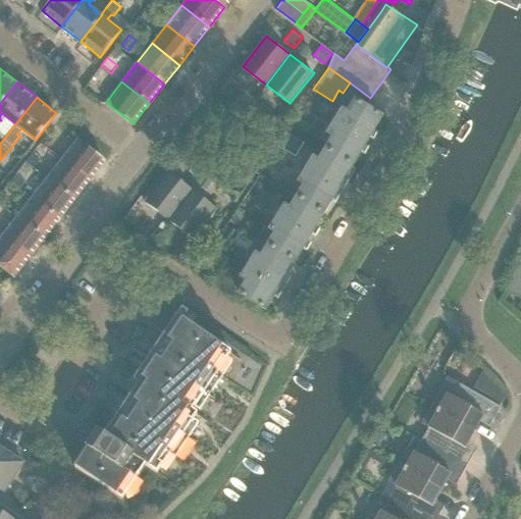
[(255,253),(241,277),(247,280),(239,293),(266,309),(382,115),(355,99),(348,112),(343,109),(335,120),(332,118),(325,130),(328,132),(327,133),(333,136),(318,160),(313,157),(313,158),(308,155),(302,165),(306,168),(299,180),(304,184),(298,196),(287,189),(278,202),(284,205),(271,227),(265,223),(257,238),(250,250),(255,253)]
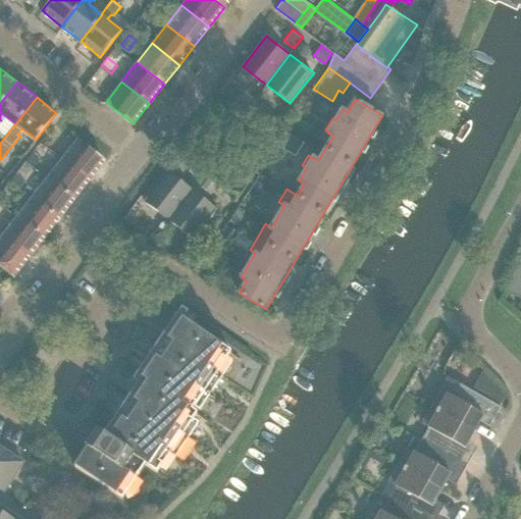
[(296,154),(304,140),(287,130),(277,144),(296,154)]
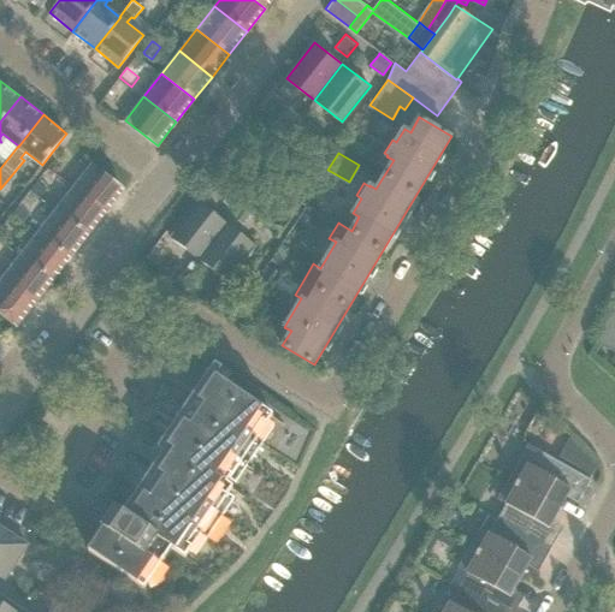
[(70,183),(106,211),(124,188),(88,159),(70,183)]
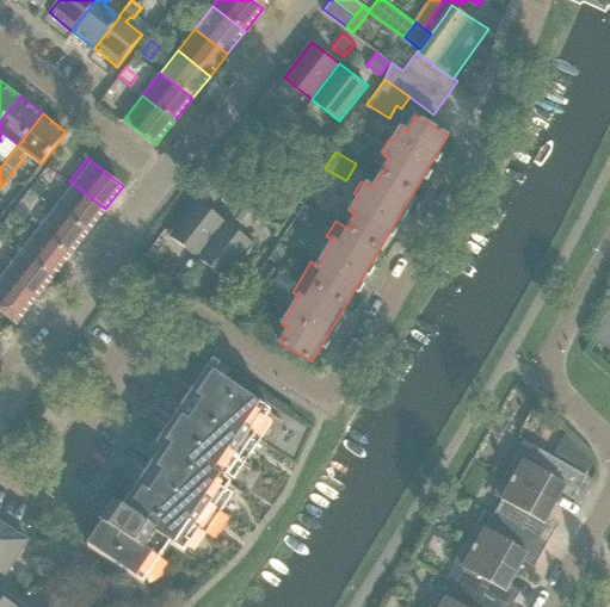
[(87,231),(105,209),(69,181),(51,204),(87,231)]
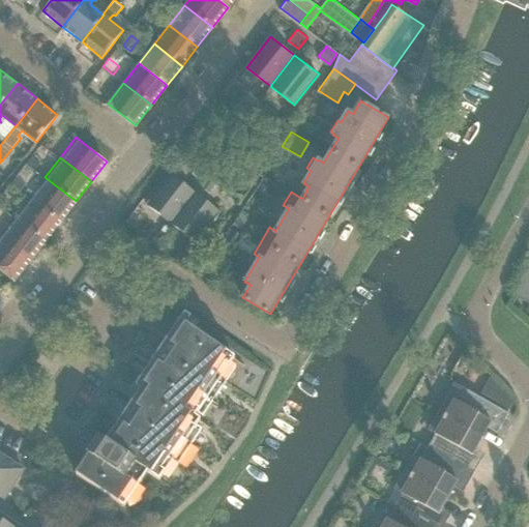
[(172,223),(196,192),(171,173),(147,203),(172,223)]
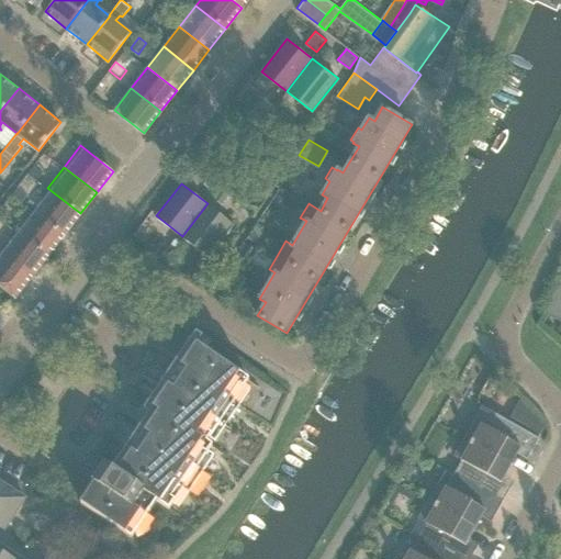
[(65,234),(80,213),(47,188),(31,208),(65,234)]
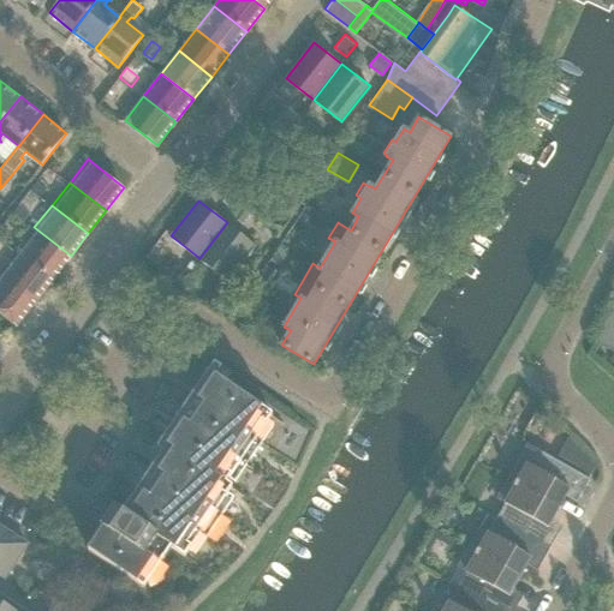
[(227,222),(200,258),(227,280),(255,244),(227,222)]
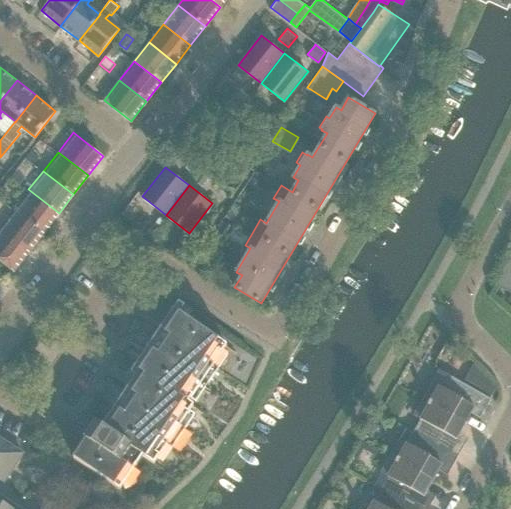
[(44,232),(59,213),(28,189),(14,208),(44,232)]
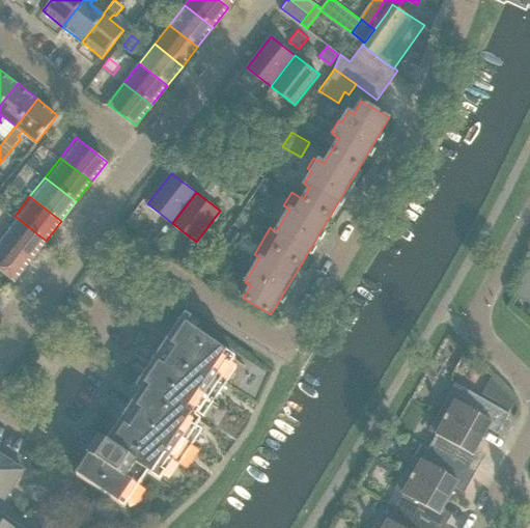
[(0,235),(30,260),(46,241),(15,216),(0,233),(0,235)]
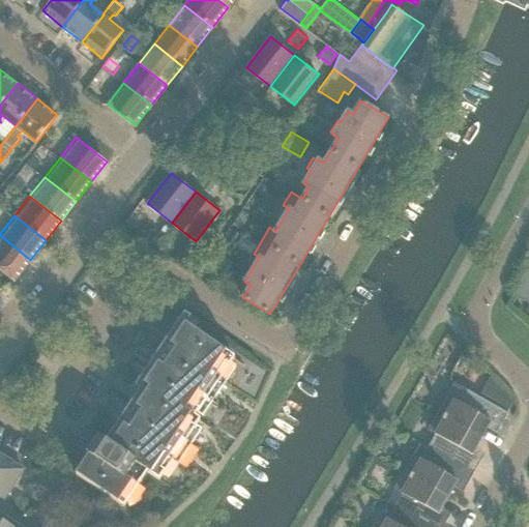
[(0,267),(15,280),(30,260),(0,235),(0,267)]
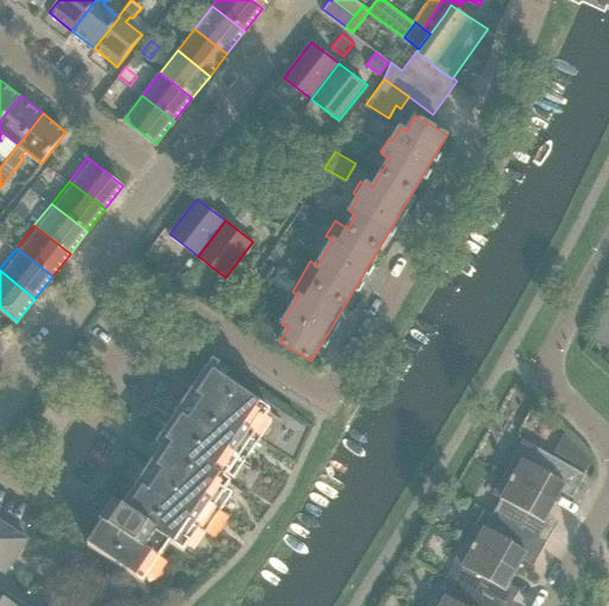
[(608,301),(600,322),(591,338),(601,343),(608,329),(608,301)]
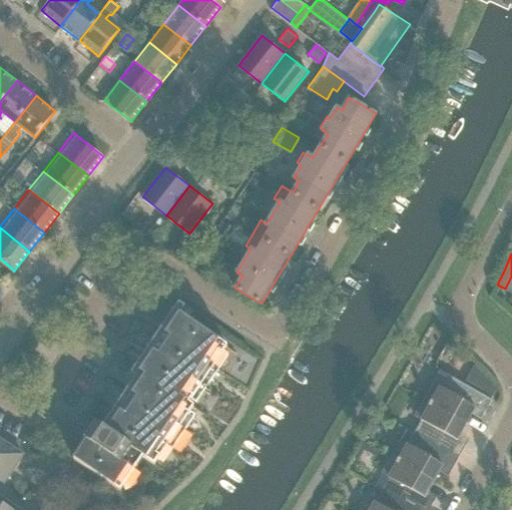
[(148,313),(154,304),(148,300),(142,309),(148,313)]
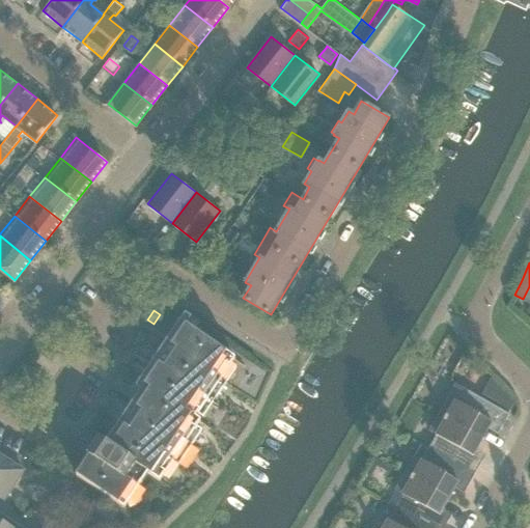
[(100,461),(89,454),(76,473),(124,506),(128,501),(133,504),(143,488),(138,484),(148,471),(160,479),(164,473),(169,477),(202,427),(197,423),(201,418),(196,414),(198,410),(203,414),(236,365),(231,362),(235,356),(186,323),(144,383),(149,387),(111,444),(100,461)]
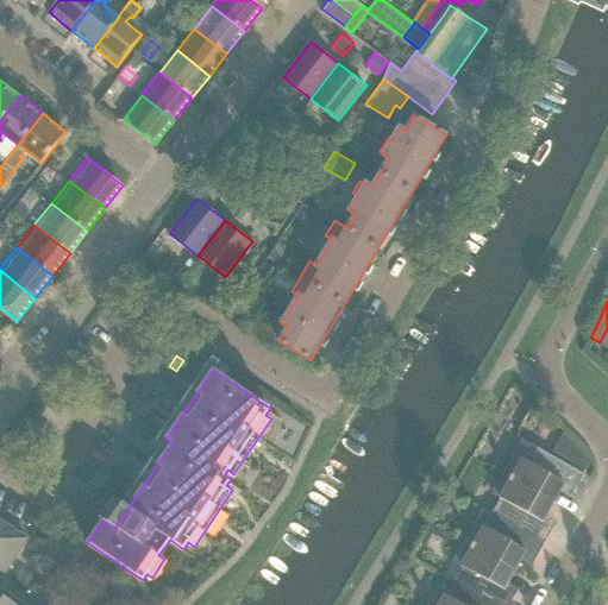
[(162,392),(169,382),(162,377),(155,388),(162,392)]
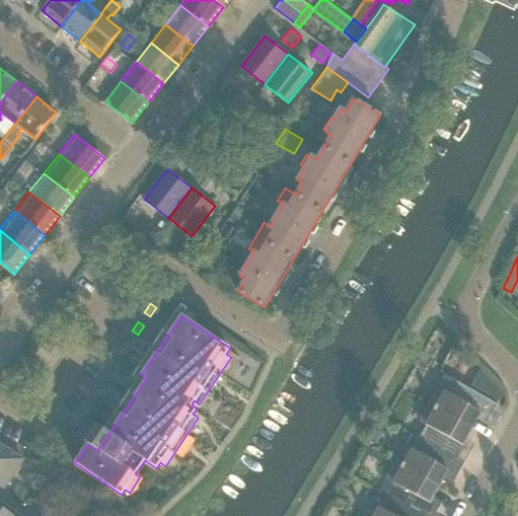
[(125,354),(131,345),(125,341),(119,350),(125,354)]
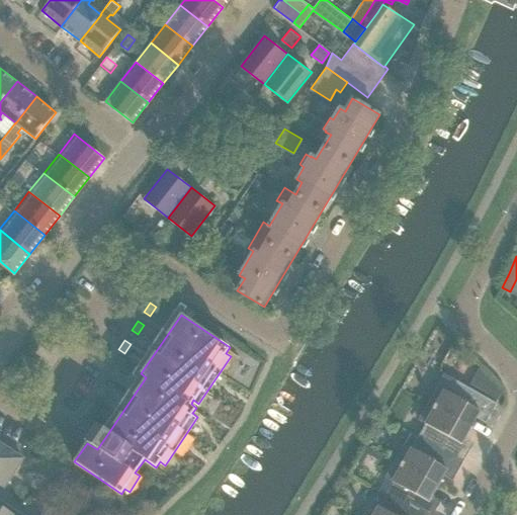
[(116,376),(122,367),(116,363),(110,372),(116,376)]
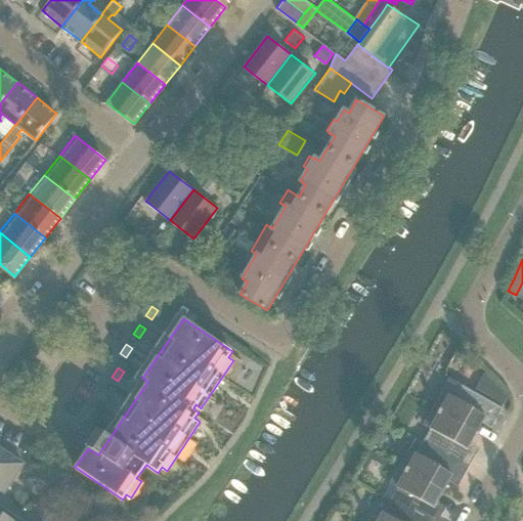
[(433,406),(477,431),(485,416),(494,421),(503,406),(450,377),(433,406)]
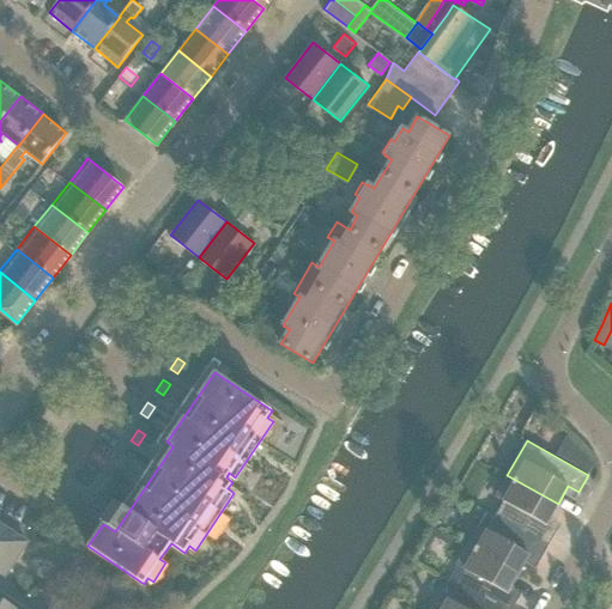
[(122,468),(129,457),(122,452),(115,463),(122,468)]
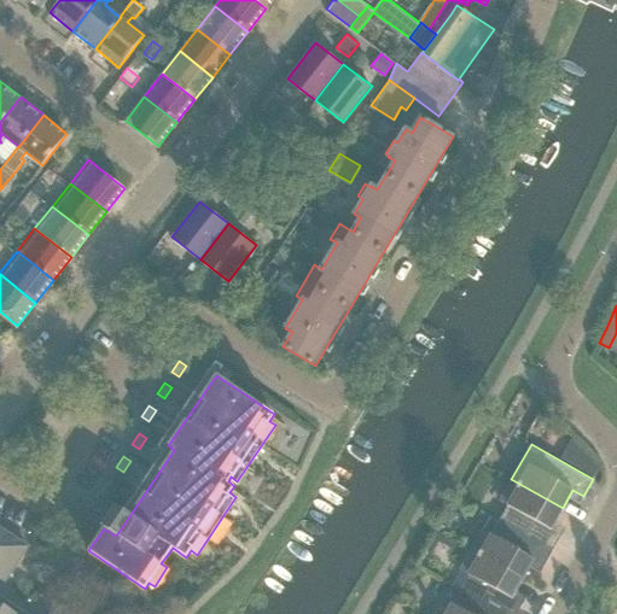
[(109,493),(116,483),(109,478),(102,489),(109,493)]
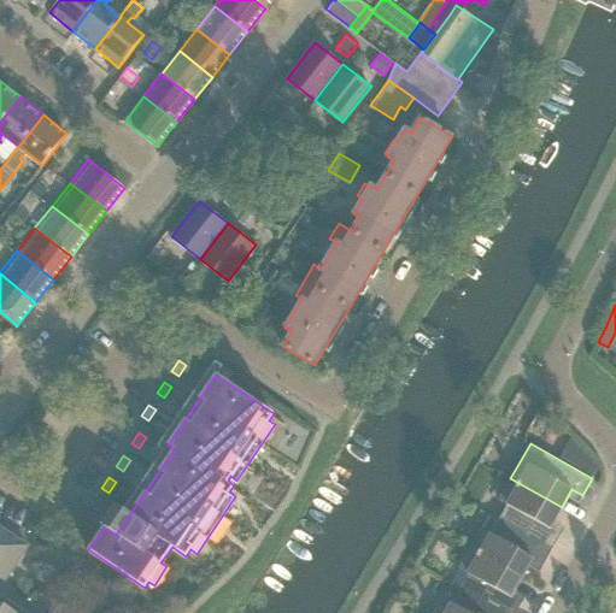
[(551,525),(562,507),(510,478),(499,497),(510,504),(502,519),(552,548),(562,531),(551,525)]
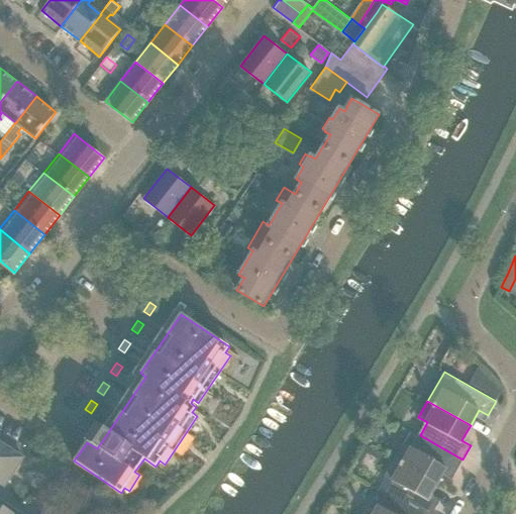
[(97,448),(108,432),(96,424),(85,440),(87,442),(97,448)]
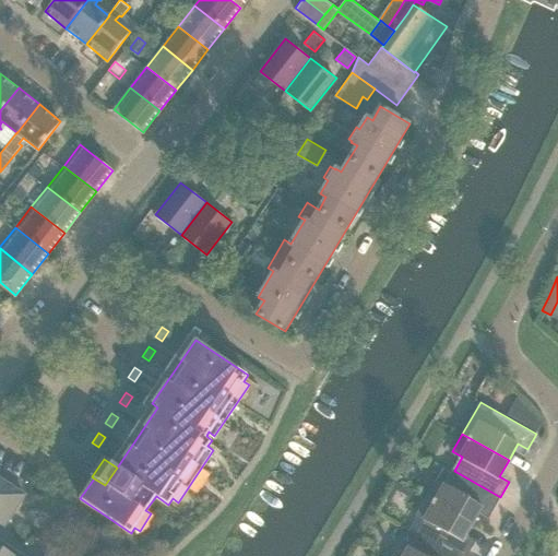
[(493,511),(500,497),(454,471),(447,484),(437,478),(427,497),(473,523),(483,506),(493,511)]
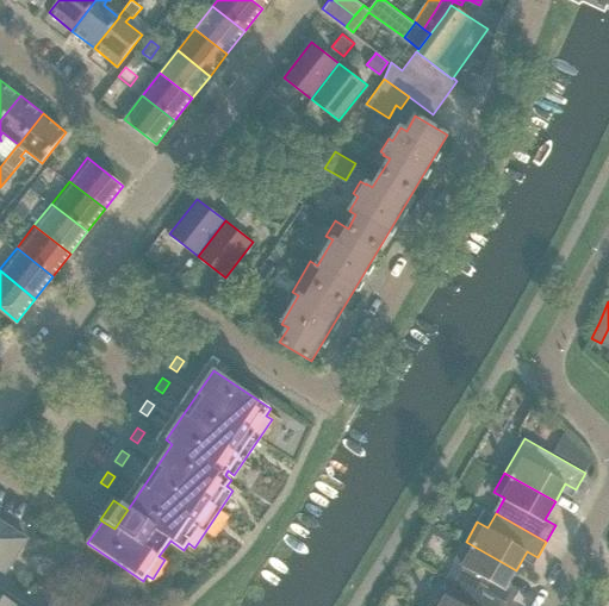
[(0,568),(5,572),(28,537),(0,519),(0,568)]
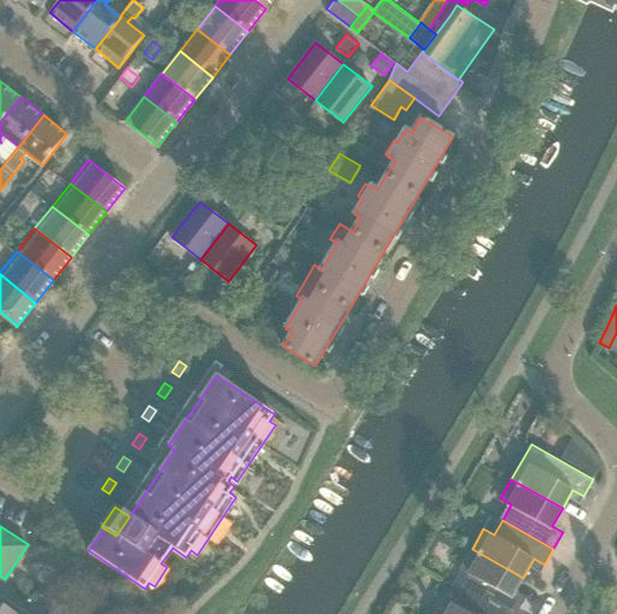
[(512,595),(523,578),(472,549),(461,568),(471,574),(463,589),(506,613),(516,613),(524,602),(512,595)]
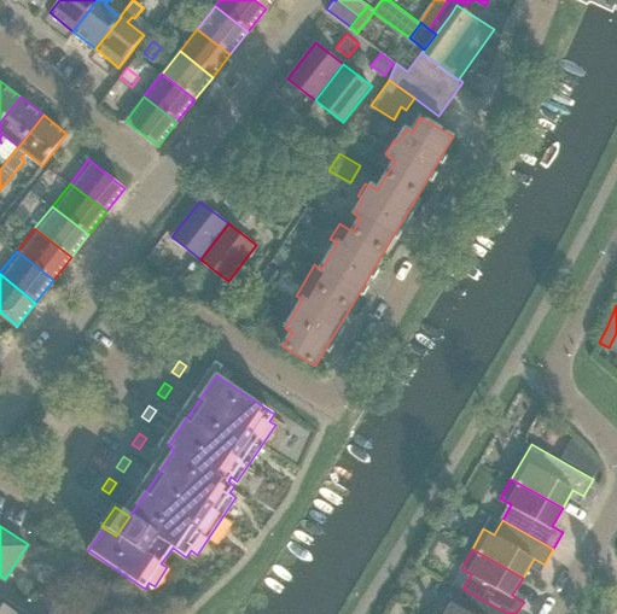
[(506,613),(463,589),(454,604),(444,598),(435,613),(506,613)]
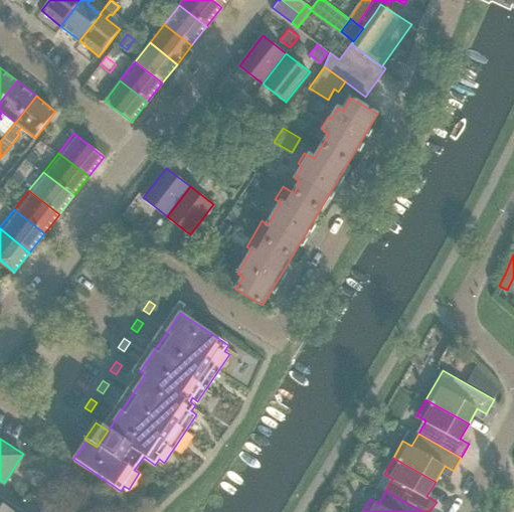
[(0,511),(15,511),(19,507),(0,495),(0,511)]
